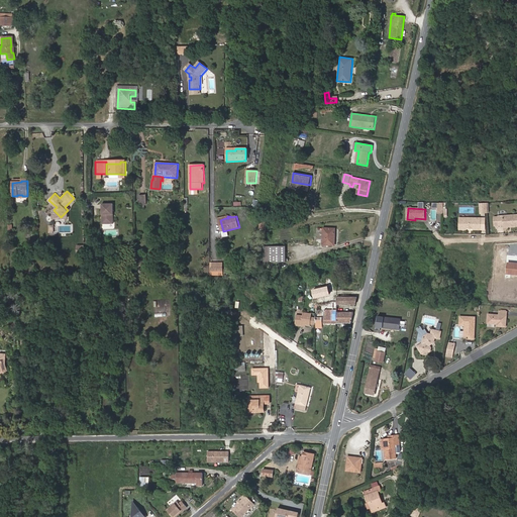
[(516,217),(501,219),(501,228),(505,228),(505,230),(516,228),(516,217)]
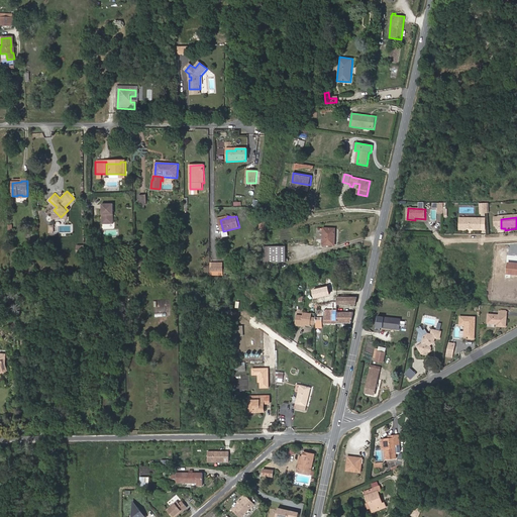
[(480,220),(459,220),(459,231),(467,231),(467,229),(474,230),(474,231),(480,231),(480,220)]
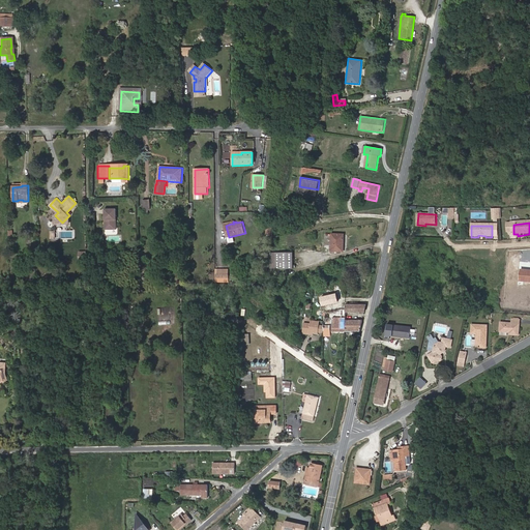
[(331,252),(344,252),(345,235),(332,234),(331,252)]
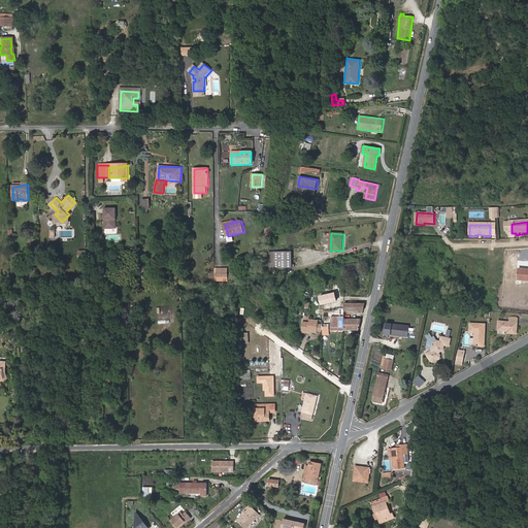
[(78,263),(87,263),(87,250),(78,250),(78,263)]
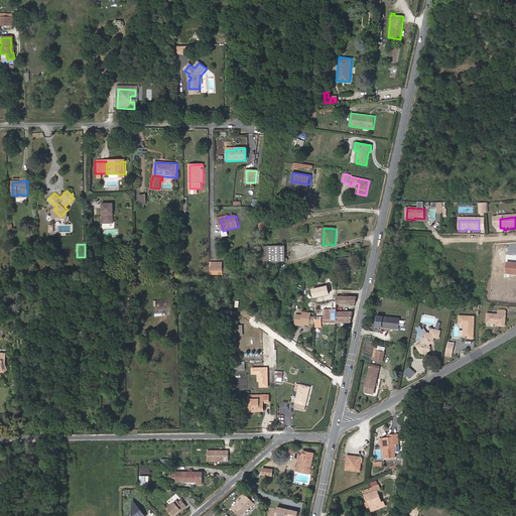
[(268,247),(268,254),(269,262),(285,261),(285,246),(268,247)]
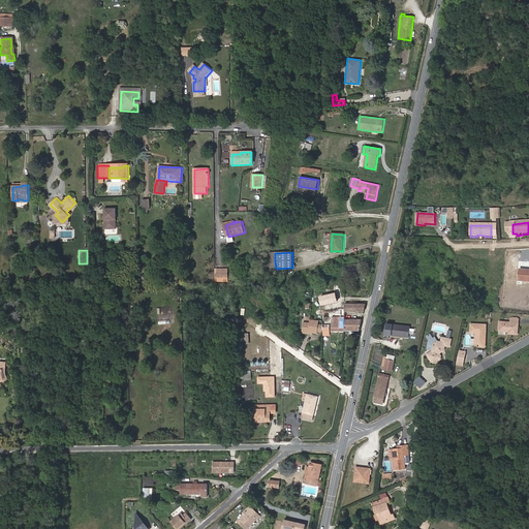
[(528,280),(528,272),(528,270),(520,269),(520,279),(528,280)]
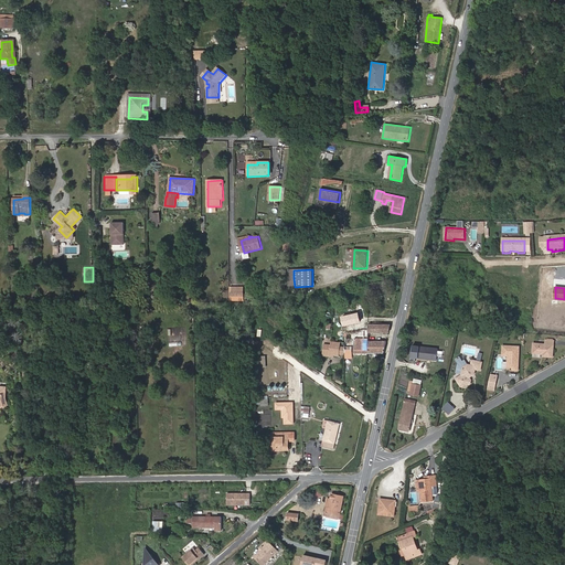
[(246,298),(246,288),(232,288),(232,290),(241,290),(241,298),(246,298)]
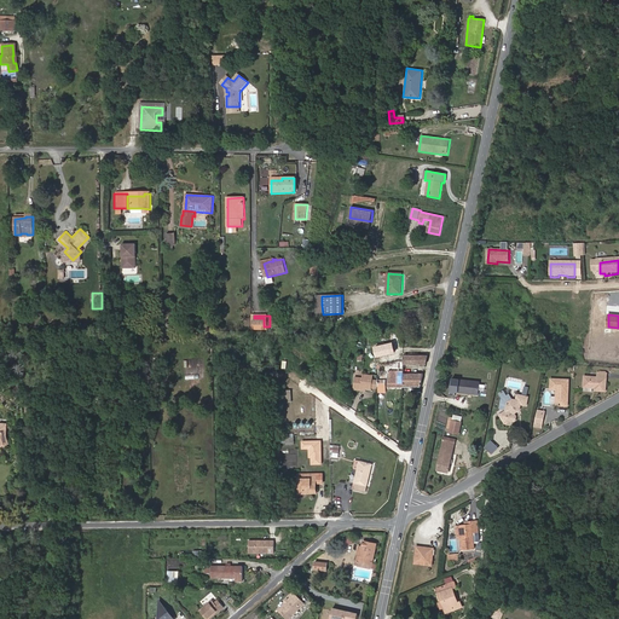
[(368,348),(366,358),(385,358),(385,348),(375,348),(369,348),(368,348)]
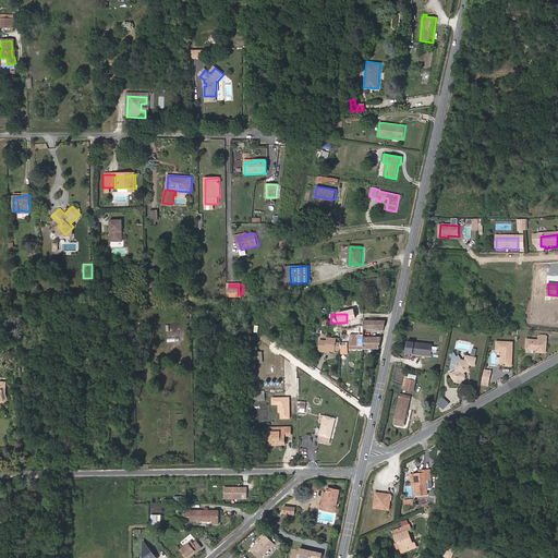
[(364,337),(364,335),(351,335),(351,349),(364,349),(364,337)]
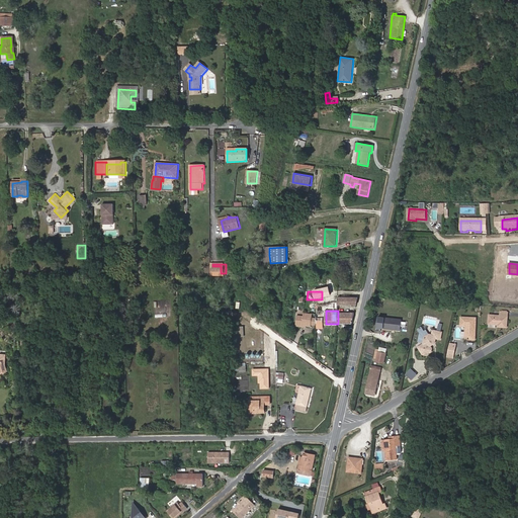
[(490,316),(489,324),(496,325),(498,325),(498,327),(506,328),(508,313),(507,313),(501,312),(500,312),(499,316),(490,316)]
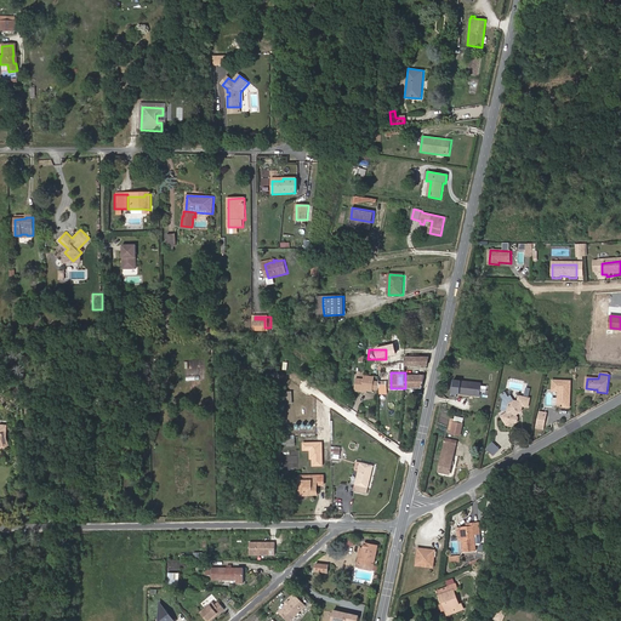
[(425,375),(405,375),(405,388),(422,388),(425,375)]
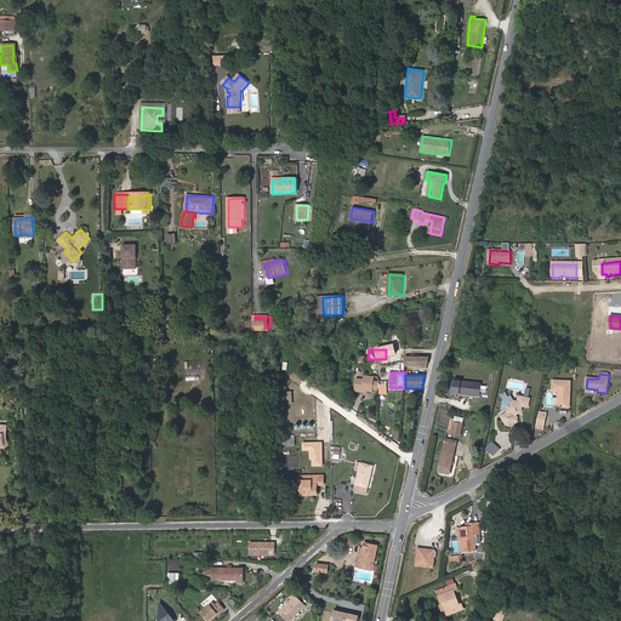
[(379,388),(380,388),(380,381),(375,381),(375,376),(368,376),(368,381),(357,381),(357,391),(368,392),(372,392),(374,389),(379,389),(379,388)]
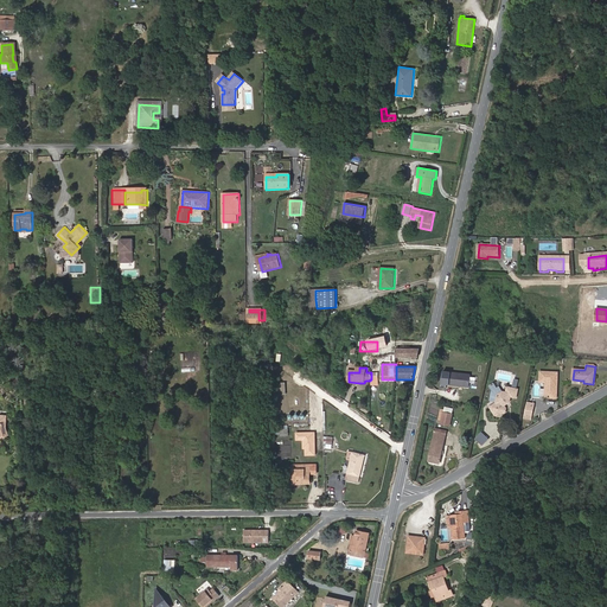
[(449,385),(470,388),(471,375),(451,372),(449,385)]
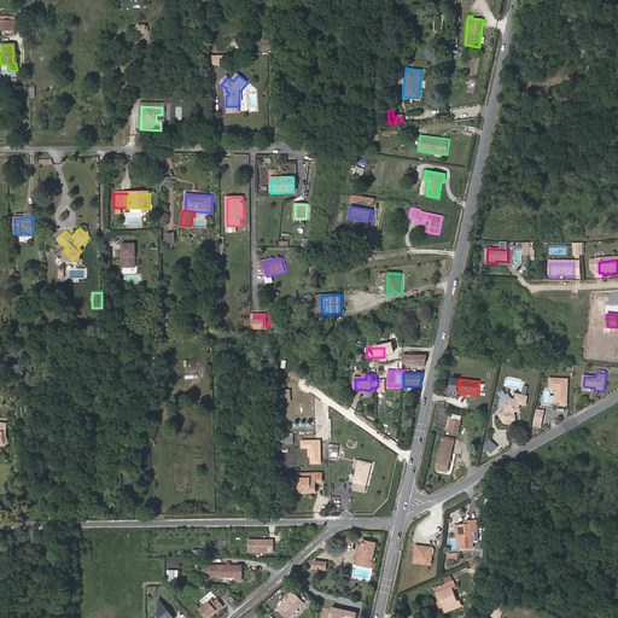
[(554,390),(553,404),(565,406),(567,379),(549,379),(548,389),(554,390)]
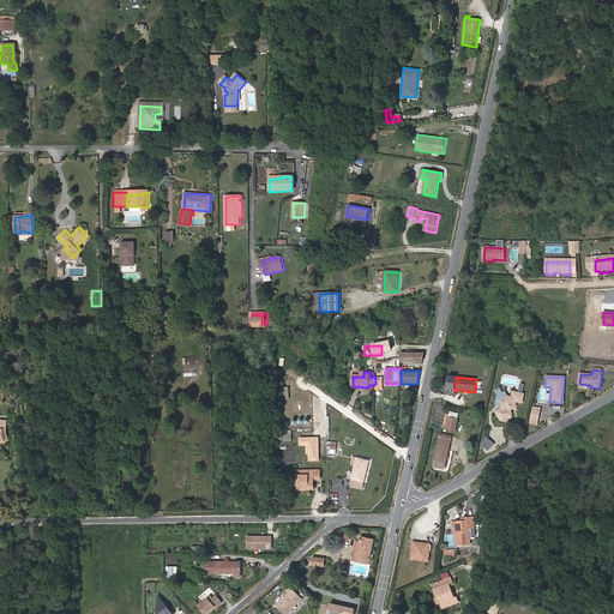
[(512,409),(517,405),(518,401),(522,401),(523,393),(522,392),(518,392),(513,391),(513,396),(509,395),(503,398),(501,405),(501,407),(495,411),(500,419),(506,420),(513,415),(515,411),(512,409)]
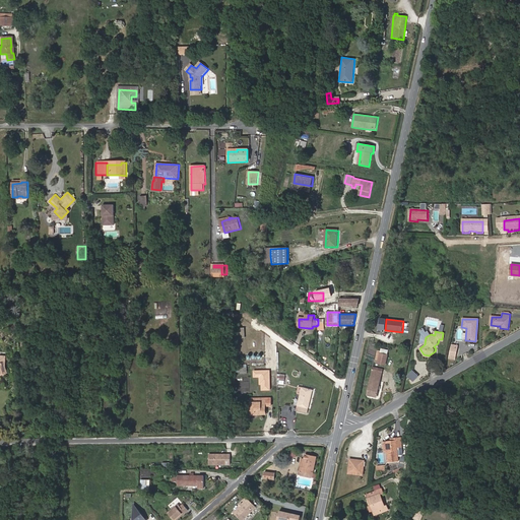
[(426,337),(431,334),(429,331),(423,335),(421,342),(425,343),(426,337)]
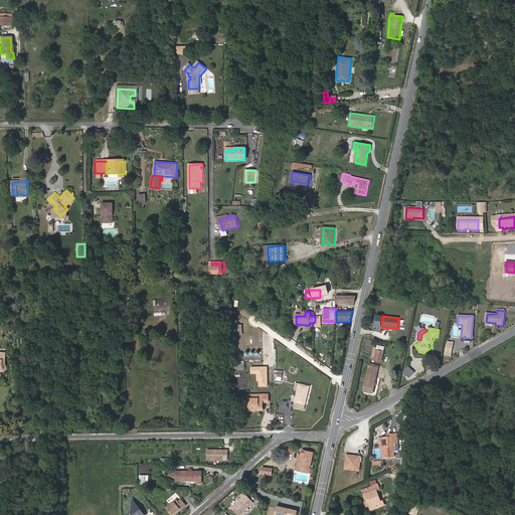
[(382,361),(384,351),(376,350),(374,360),(382,361)]
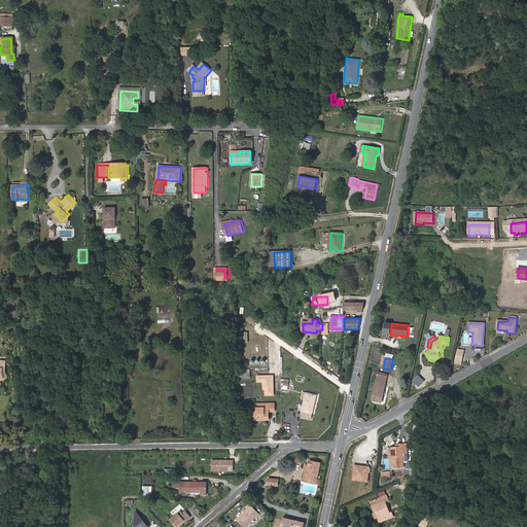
[(382,377),(379,376),(373,399),(383,401),(388,378),(382,377)]
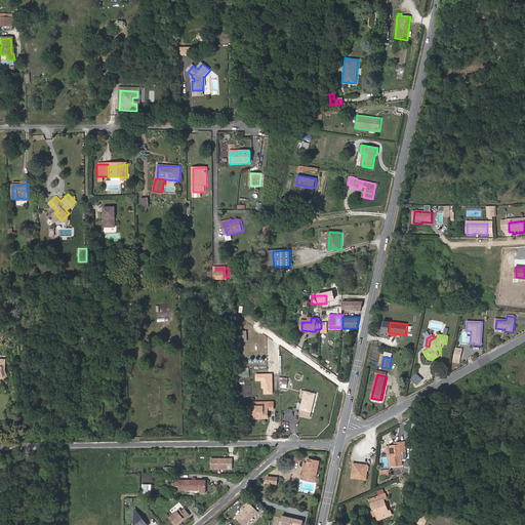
[(416,385),(421,379),(416,374),(411,379),(416,385)]
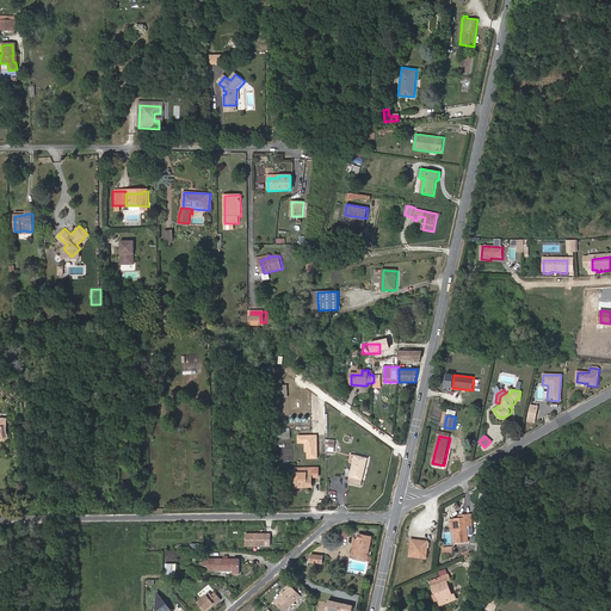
[(349,482),(360,485),(368,458),(355,456),(349,482)]
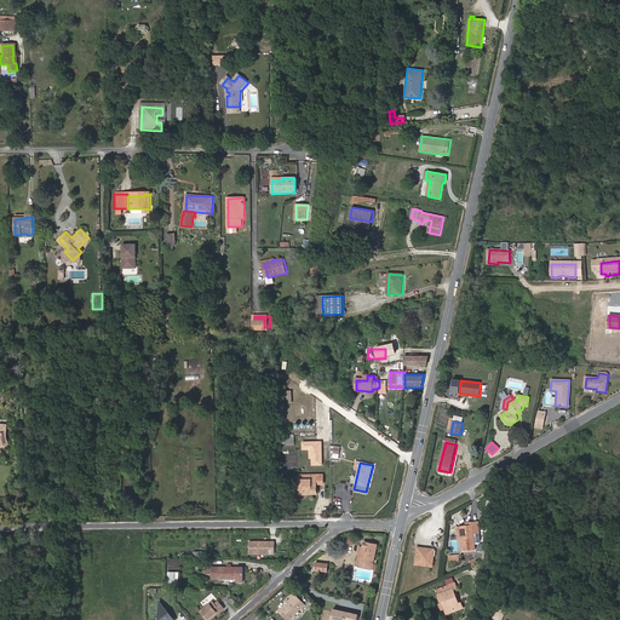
[(310,492),(317,492),(316,484),(323,484),(323,475),(316,475),(316,477),(311,477),(311,480),(299,480),(299,493),(305,493),(305,489),(310,491),(310,492)]
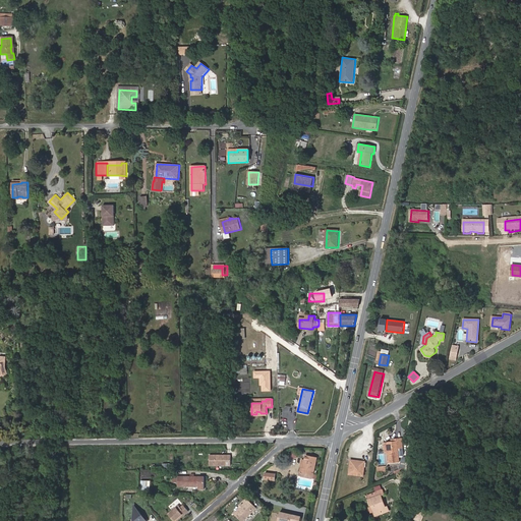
[(386,441),(387,451),(388,462),(399,461),(397,448),(402,447),(401,437),(396,438),(396,440),(391,441),(386,441)]
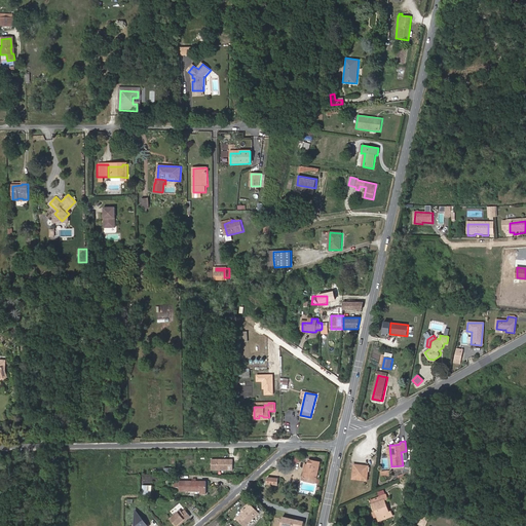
[(232,470),(232,459),(211,459),(211,470),(232,470)]
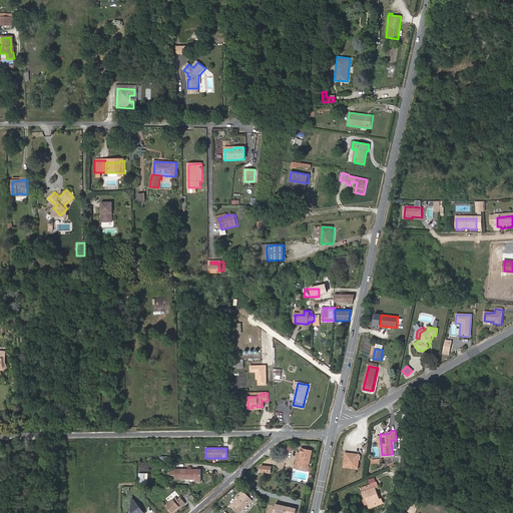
[(296,465),(309,468),(313,451),(302,449),(301,453),(299,461),(297,461),(296,465)]
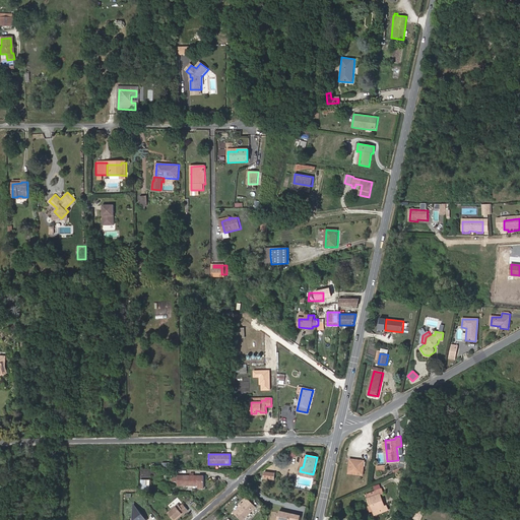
[(353,459),(348,463),(347,473),(363,474),(364,460),(353,459)]
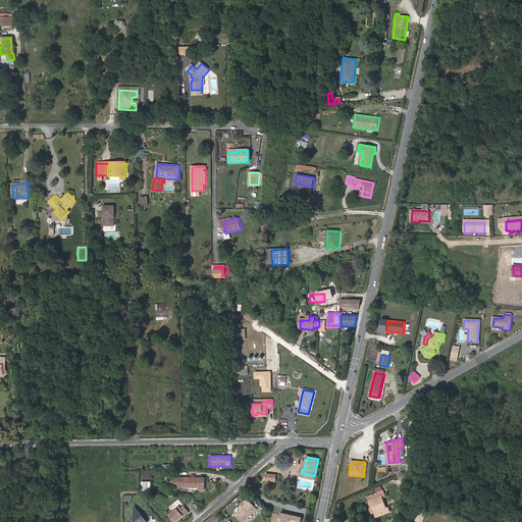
[(195,478),(191,478),(178,478),(178,487),(199,488),(198,491),(204,491),(204,478),(195,478)]
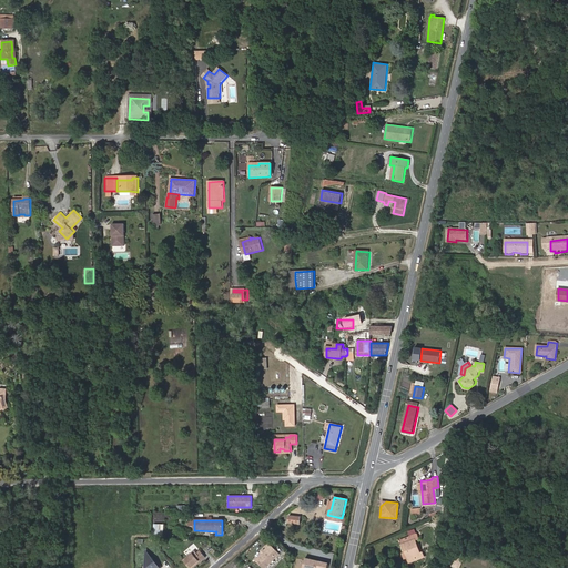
[(164,537),(165,524),(154,524),(153,536),(164,537)]
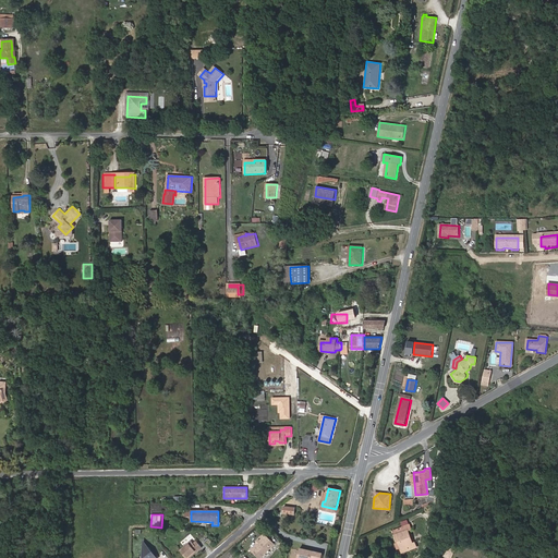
[(402,547),(403,552),(415,546),(414,541),(412,542),(407,530),(408,530),(407,525),(398,529),(400,533),(397,534),(399,541),(398,542),(400,548),(402,547)]
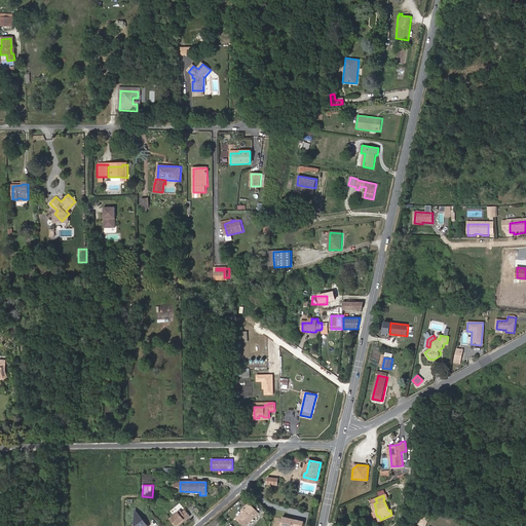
[(248,508),(237,519),(245,525),(247,525),(259,513),(249,503),(247,506),(248,508)]
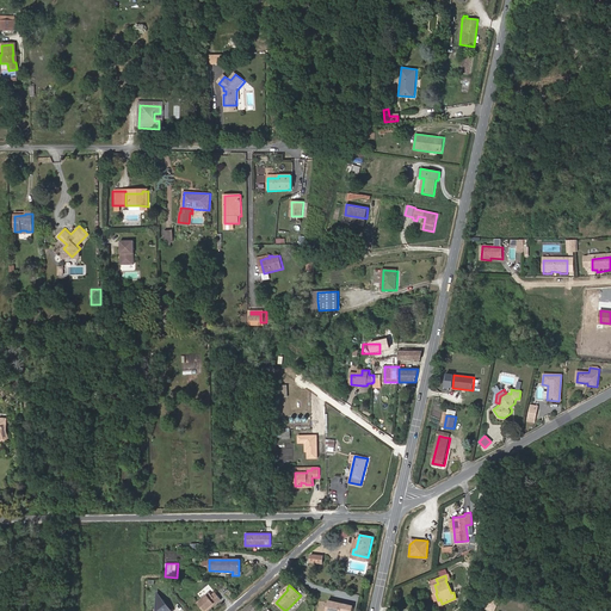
[(203,610),(209,610),(222,600),(216,593),(213,596),(210,593),(197,604),(203,610)]
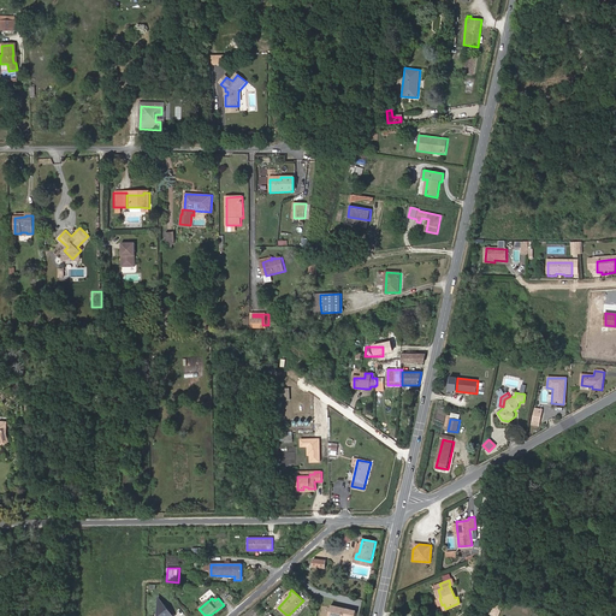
[(173,615),(164,603),(159,603),(158,615),(173,615)]
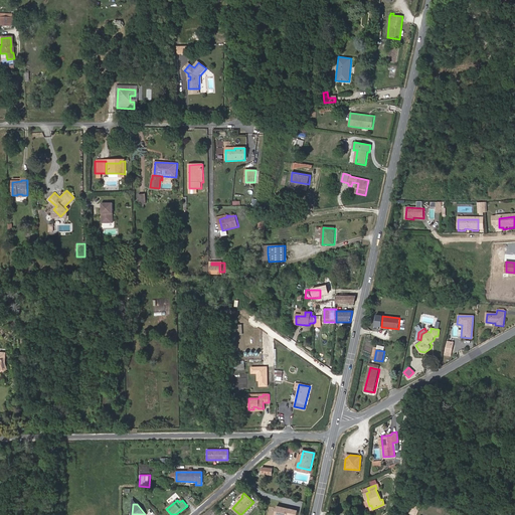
[(297,514),(298,511),(277,506),(275,514),(297,514)]
